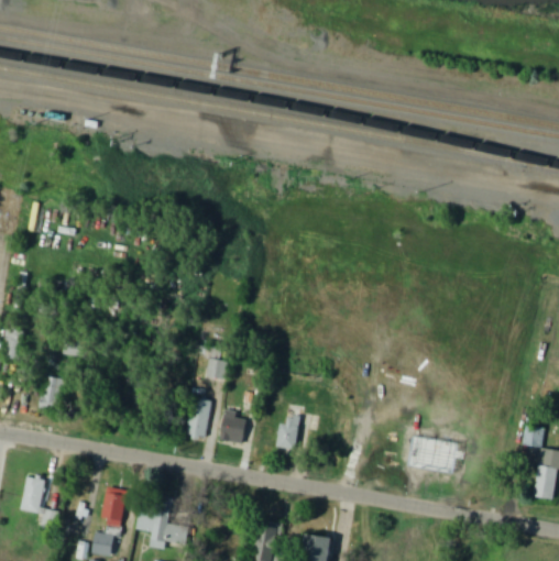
[(2,359),(19,359),(20,328),(3,328),(2,359)]
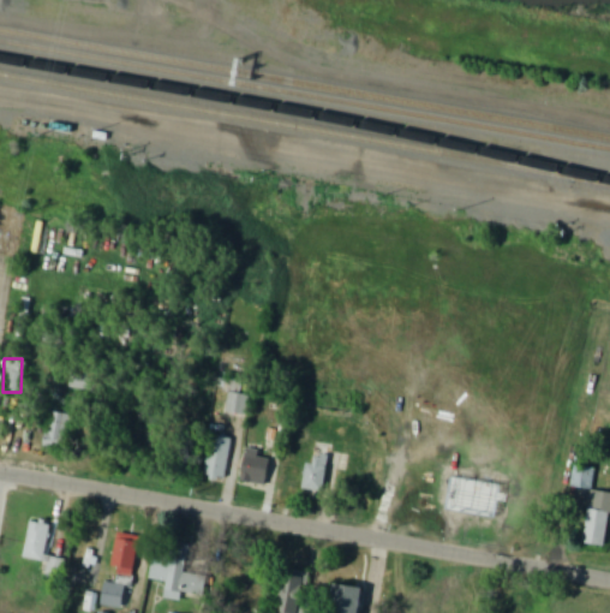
[(222,409),(241,416),(249,396),(228,388),(222,409)]
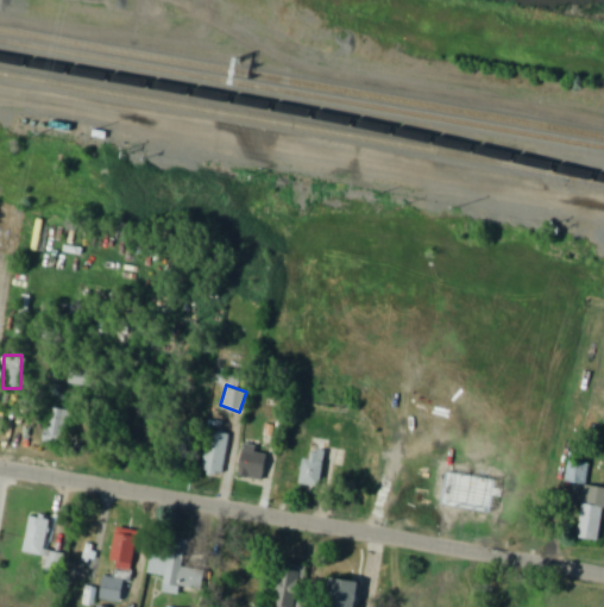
[(67,444),(69,408),(46,407),(44,443),(67,444)]
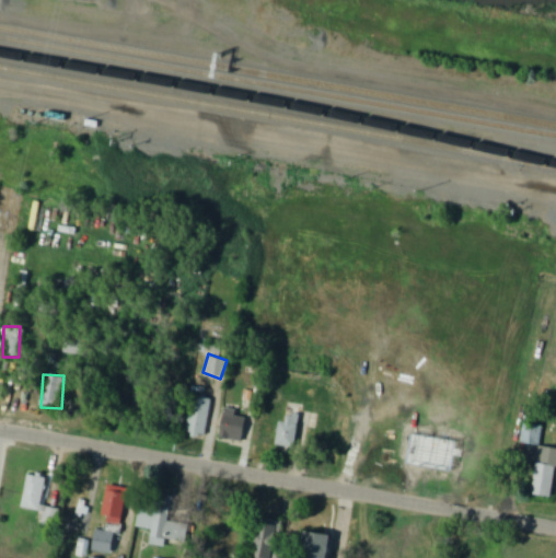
[(209,398),(190,395),(183,432),(201,436),(209,398)]
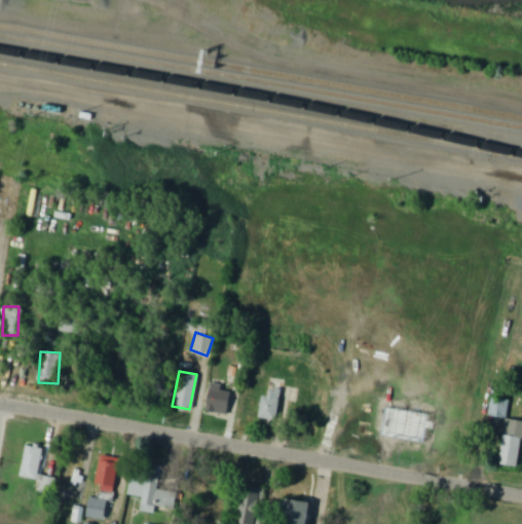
[(225,415),(229,391),(218,389),(220,384),(210,382),(203,411),(225,415)]
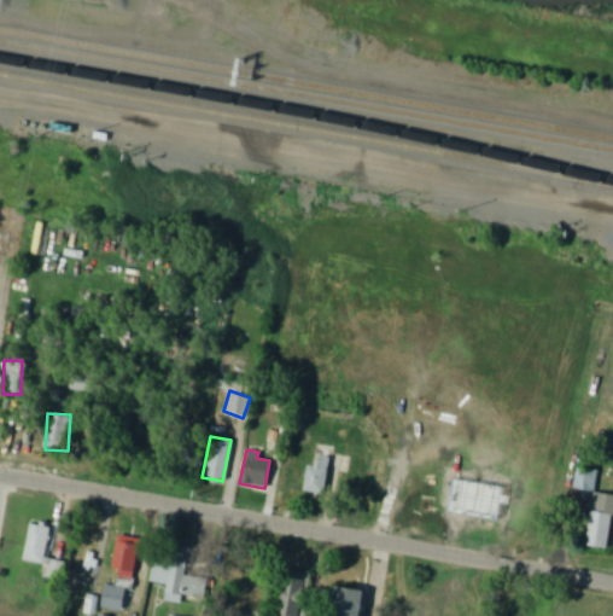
[(340,454),(305,454),(307,490),(326,490),(326,470),(340,470),(340,454)]
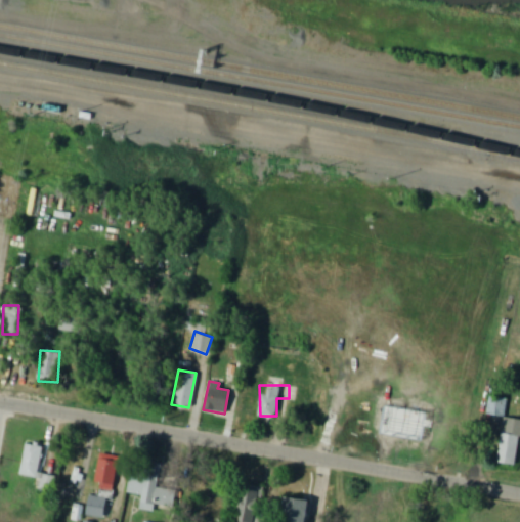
[(503,415),(503,398),(486,397),(485,415),(503,415)]
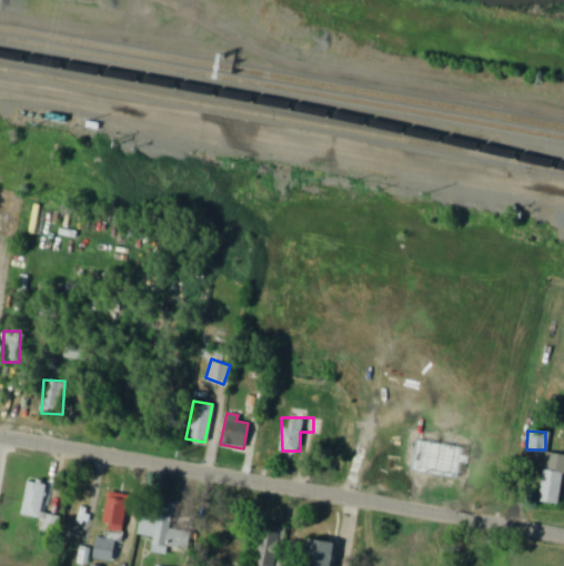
[(560,504),(562,473),(563,473),(563,453),(543,453),(540,502),(560,504)]
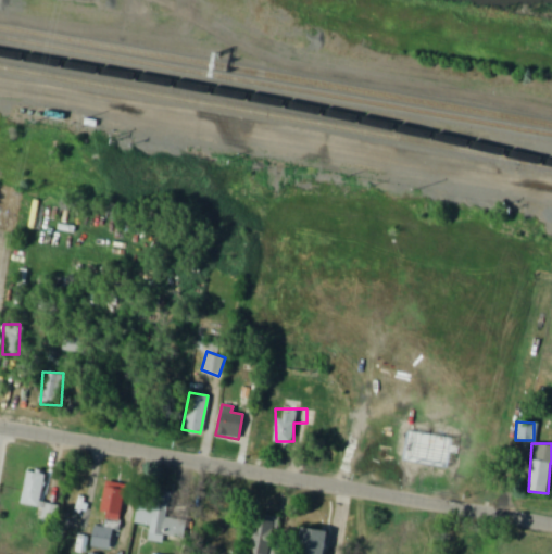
[(52,504),(39,501),(45,474),(25,469),(19,504),(40,508),(38,519),(49,521),(52,504)]
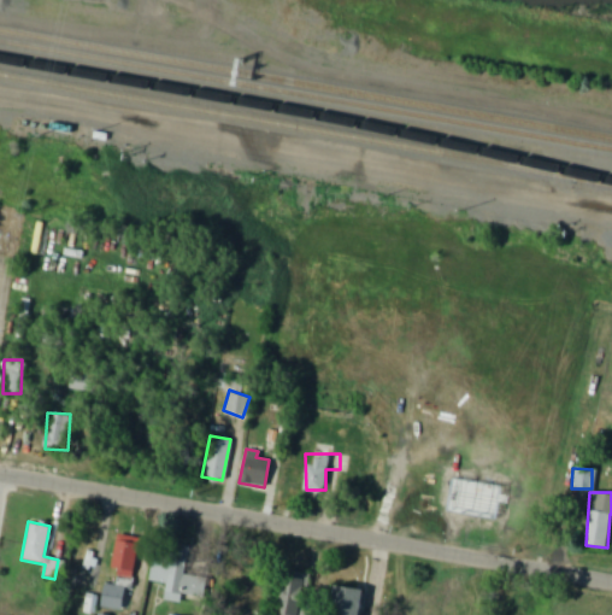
[(106,572),(127,579),(140,540),(121,533),(106,572)]
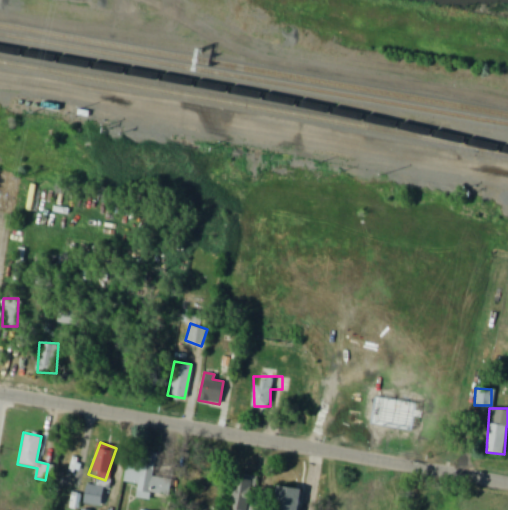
[(77,446),(67,444),(61,478),(70,480),(77,446)]
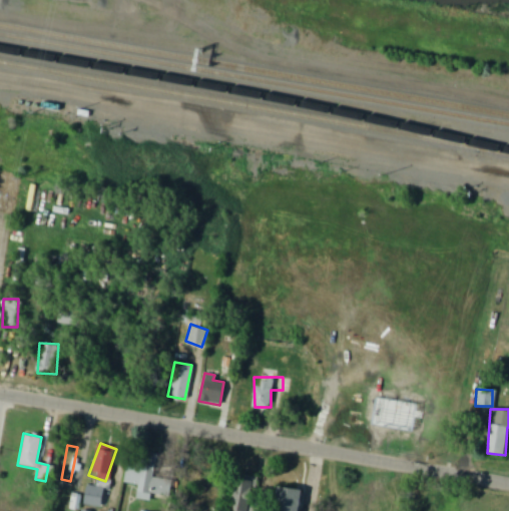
[(125,482),(137,484),(135,494),(168,498),(171,479),(152,477),(155,453),(129,450),(125,482)]
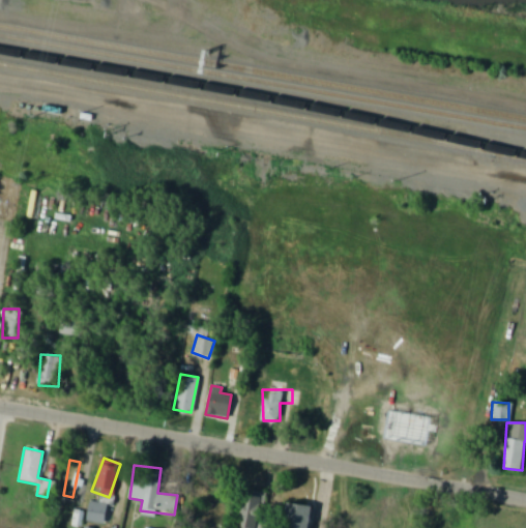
[(237,527),(242,527),(257,527),(264,492),(244,488),(237,527)]
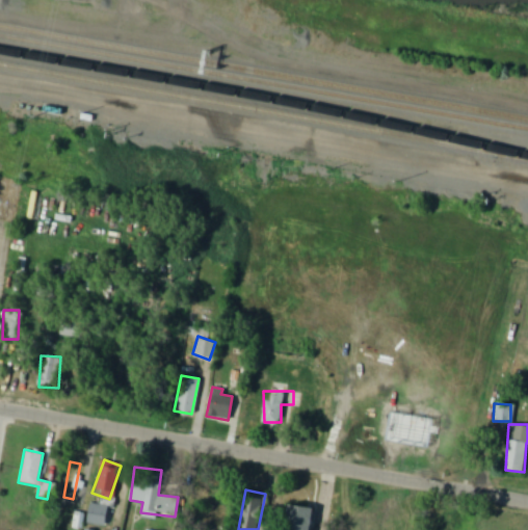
[(86,524),(106,526),(108,503),(88,501),(86,524)]
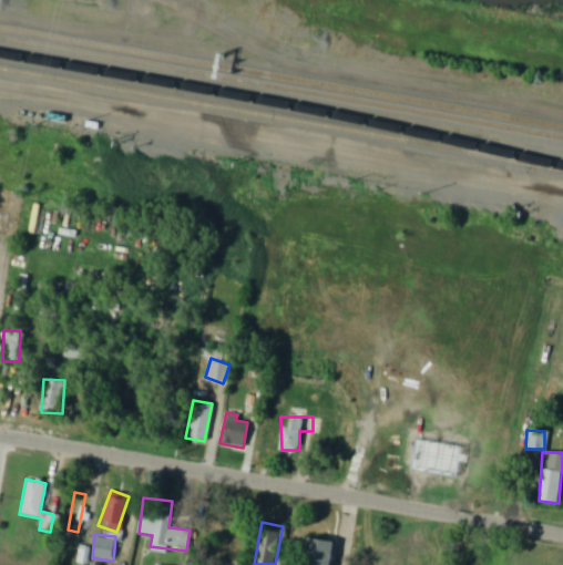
[(331,564),(333,538),(306,538),(306,564),(331,564)]
